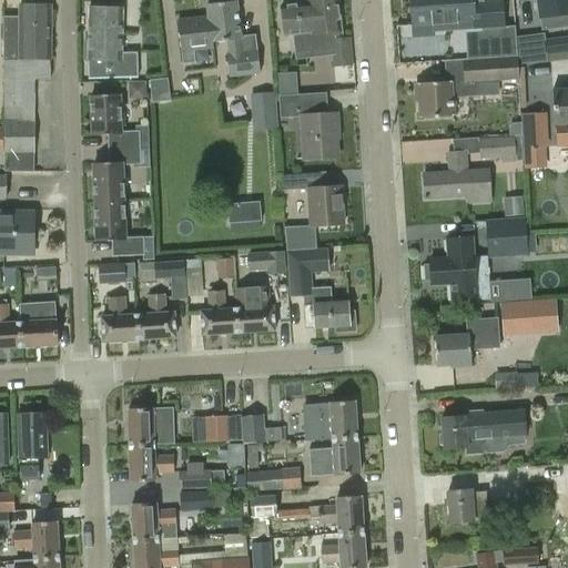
[(306,0),(307,4),(280,7),(283,36),(292,34),(294,53),(332,50),(332,56),(333,67),(352,64),(350,39),(342,39),(341,32),(336,0),(306,0)]
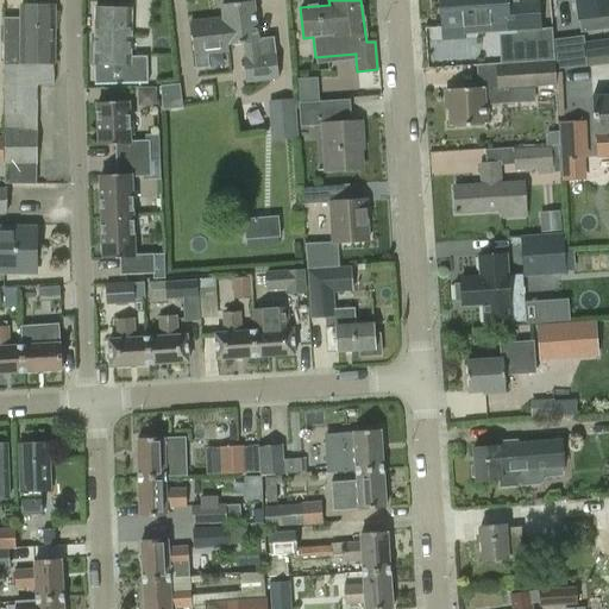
[(440,0),(443,31),(465,30),(497,27),(500,64),(514,63),(553,61),(552,41),(552,29),(539,29),(539,25),(538,4),(537,1),(516,2),(515,0),(440,0)]
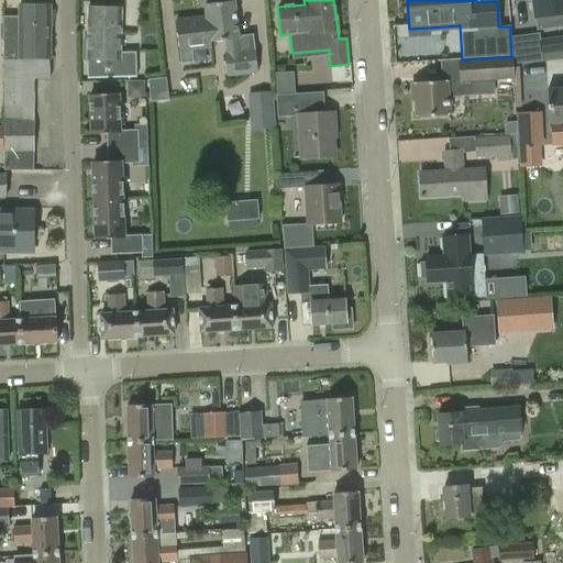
[(536,18),(537,30),(562,25),(562,0),(531,0),(534,19),(536,18)]
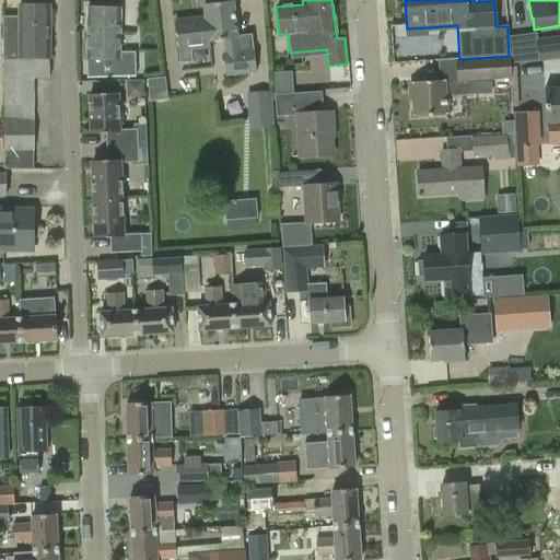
[(205,4),(206,18),(210,43),(224,41),(226,54),(223,54),(225,76),(256,72),(252,33),(236,35),(233,1),(205,4)]
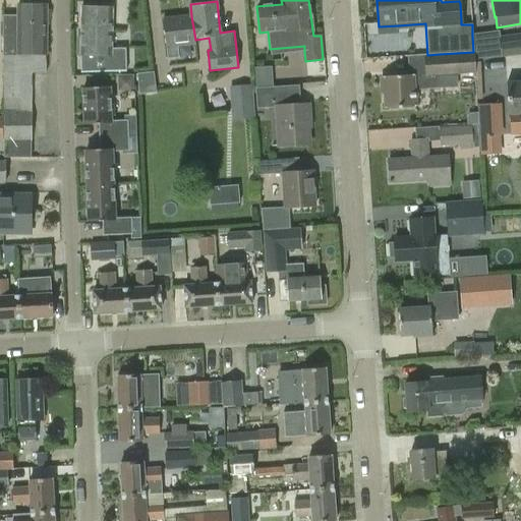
[(3,19),(3,88),(4,117),(4,131),(4,139),(5,152),(5,157),(5,158),(31,158),(31,141),(31,73),(46,73),(46,6),(17,6),(17,19),(3,19)]
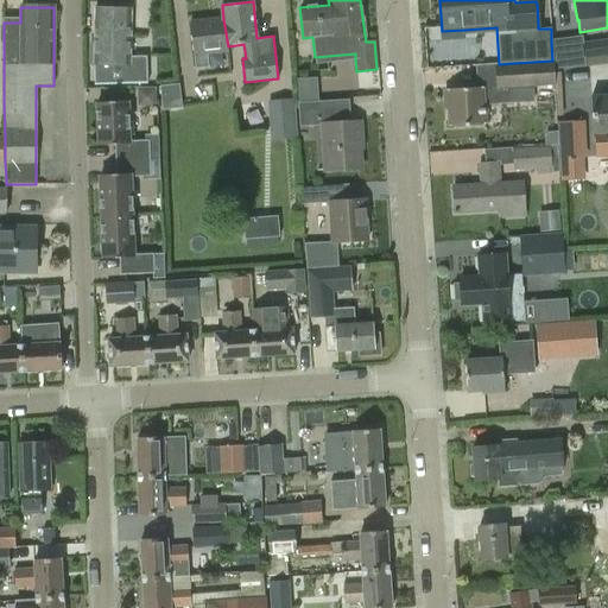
[(94,86),(147,84),(147,57),(131,57),(131,8),(94,8),(94,86)]
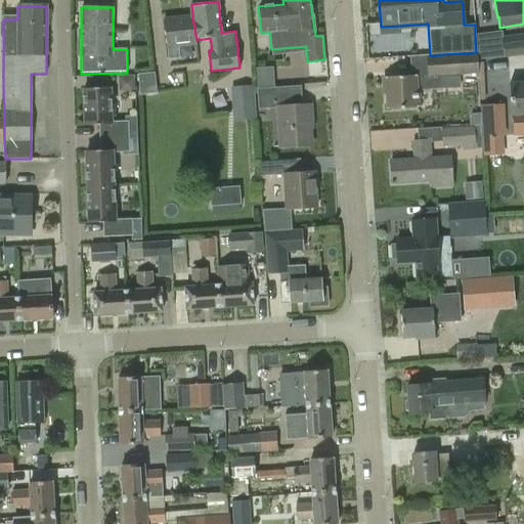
[(197,40),(192,16),(164,19),(169,59),(180,58),(179,47),(197,45),(197,40)]
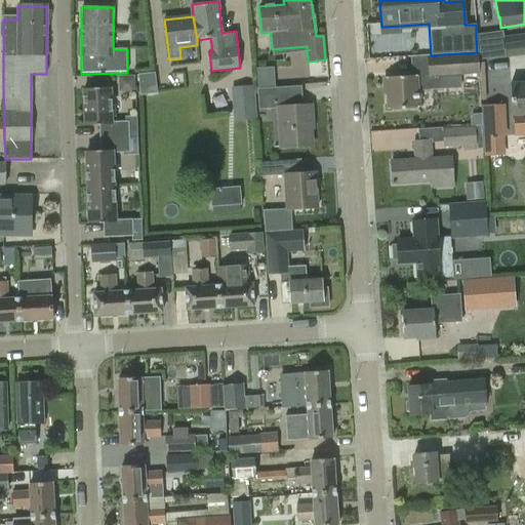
[(505,50),(524,47),(524,33),(502,36),(505,50)]
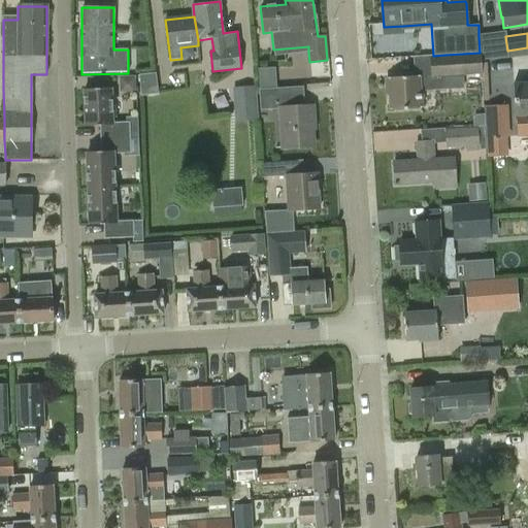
[(419,77),(388,79),(390,112),(421,109),(420,92),(443,91),(443,77),(461,76),(473,75),(480,75),(483,75),(482,53),(480,53),(446,55),(433,56),(430,56),(431,77),(419,77)]
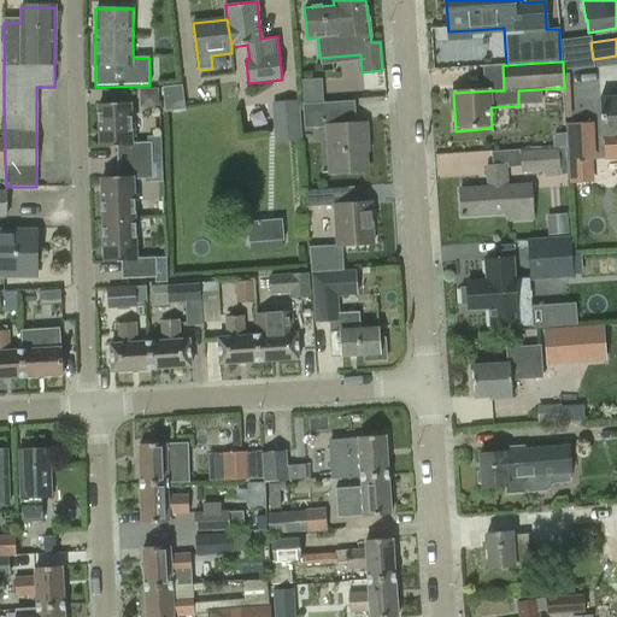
[(184,110),(182,86),(163,88),(165,112),(184,110)]
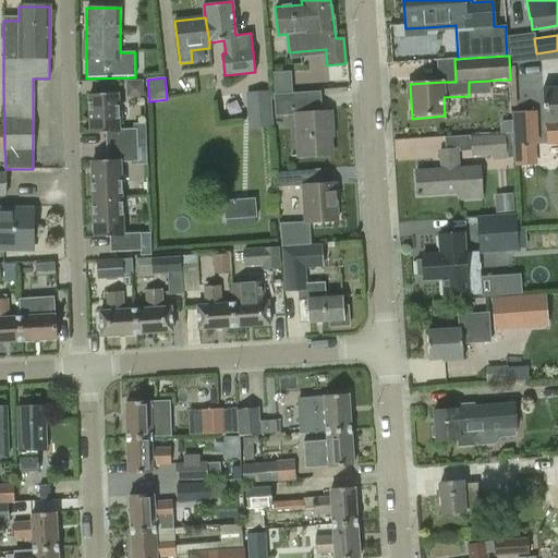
[(142,81),(126,81),(126,89),(133,96),(142,96),(142,81)]
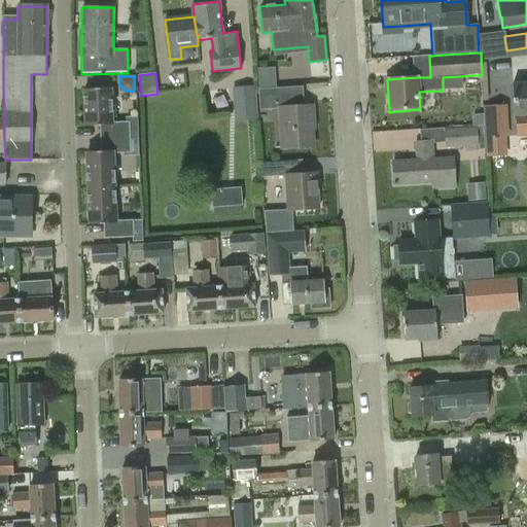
[(526,80),(513,81),(515,115),(516,115),(517,135),(526,134),(526,80)]
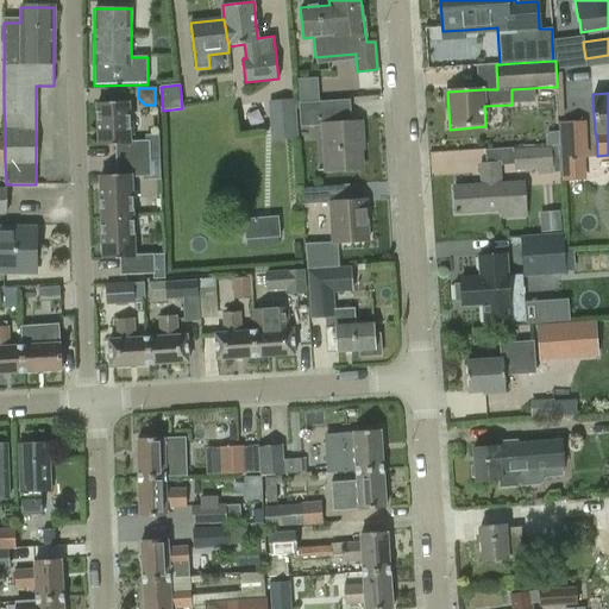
[(268,101),(270,142),(297,139),(295,100),(268,101)]
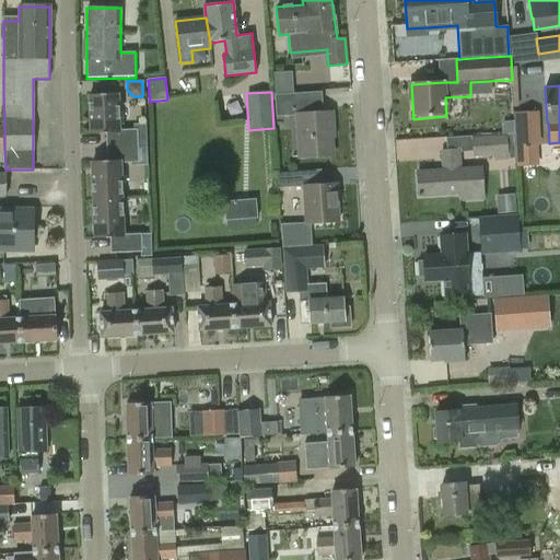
[(107,147),(136,146),(136,130),(118,131),(117,94),(89,95),(90,133),(106,133),(107,147)]
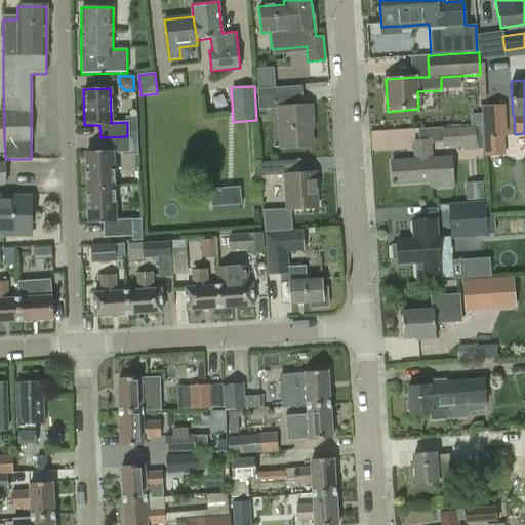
[(257,89),(258,109),(278,108),(277,88),(257,89)]
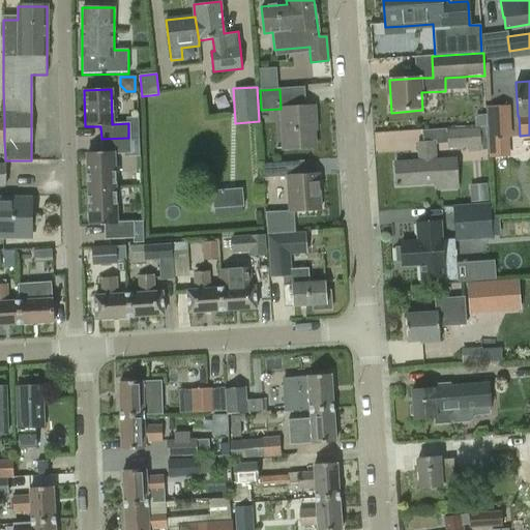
[(488,138),(510,138),(509,106),(488,107),(488,134),(488,138)]
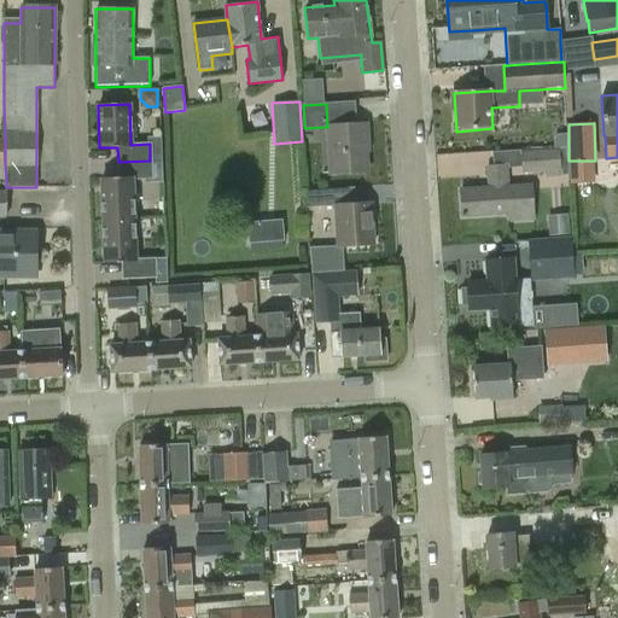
[(363,146),(367,146),(366,127),(326,129),(330,176),(366,174),(363,146)]
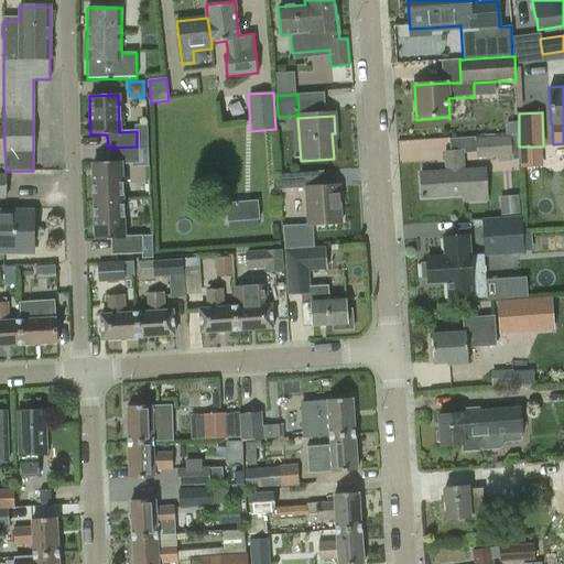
[(506,134),(476,137),(476,153),(476,158),(498,156),(511,156),(510,134),(506,134)]
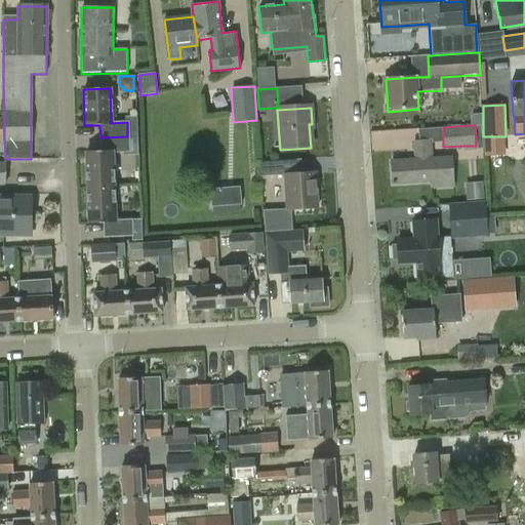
[(86,152),(87,188),(114,187),(113,152),(128,151),(127,136),(101,137),(102,151),(86,152)]
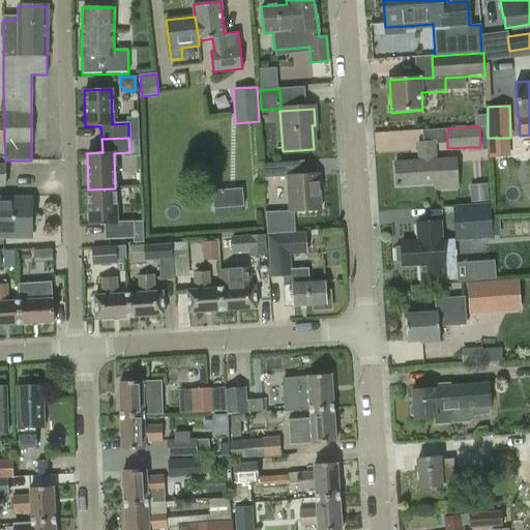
[(139,138),(128,138),(129,152),(129,154),(139,154),(139,138)]
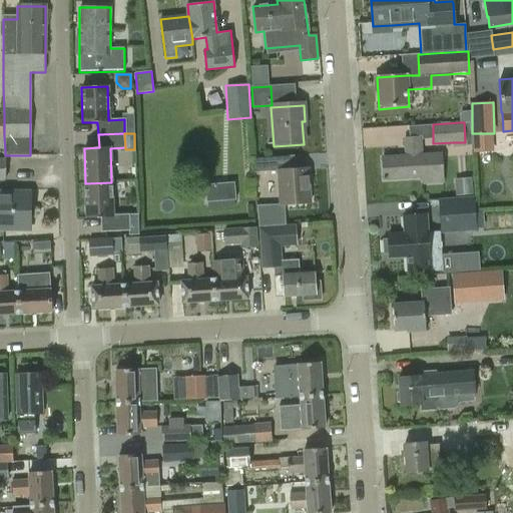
[(383,181),(422,179),(422,184),(444,183),(442,152),(420,154),(420,139),(404,140),(405,158),(382,159),(383,181)]
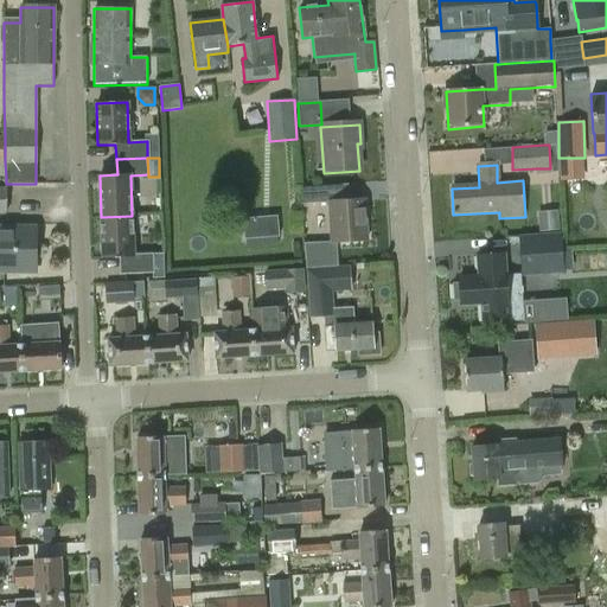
[(327,187),(300,189),(301,205),(328,204),(327,187)]
